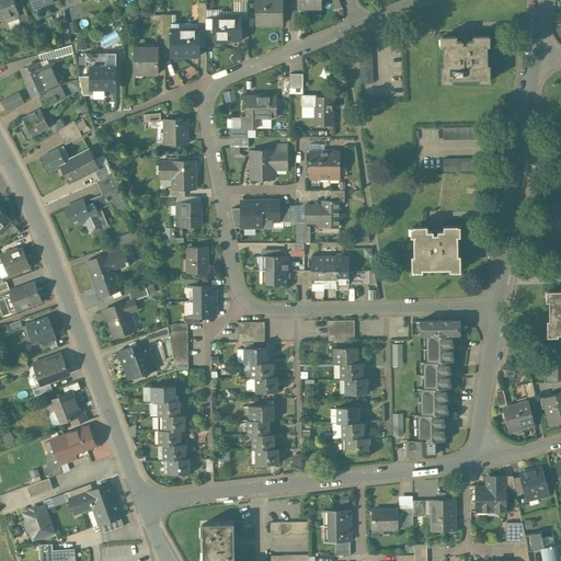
[(12,0),(0,0),(0,20),(7,19),(6,15),(18,12),(12,0)]
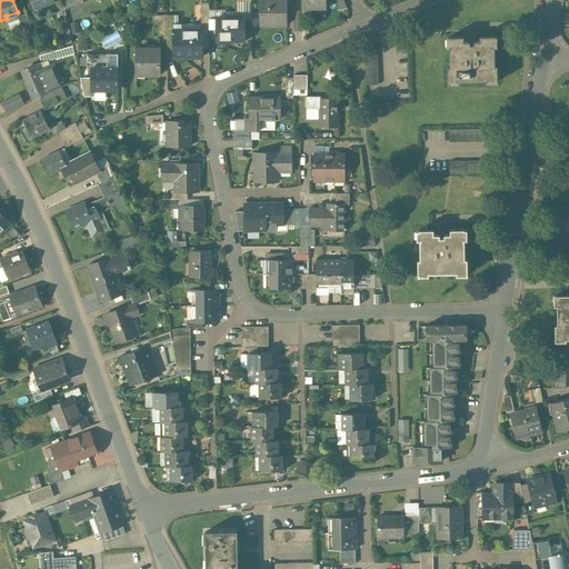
[(73,0),(62,0),(66,9),(78,3),(77,0),(75,0),(73,0)]
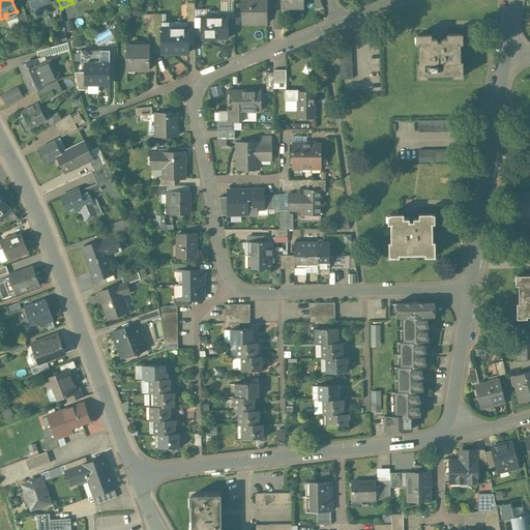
[(266,0),(242,0),(243,23),(267,23),(266,0)]
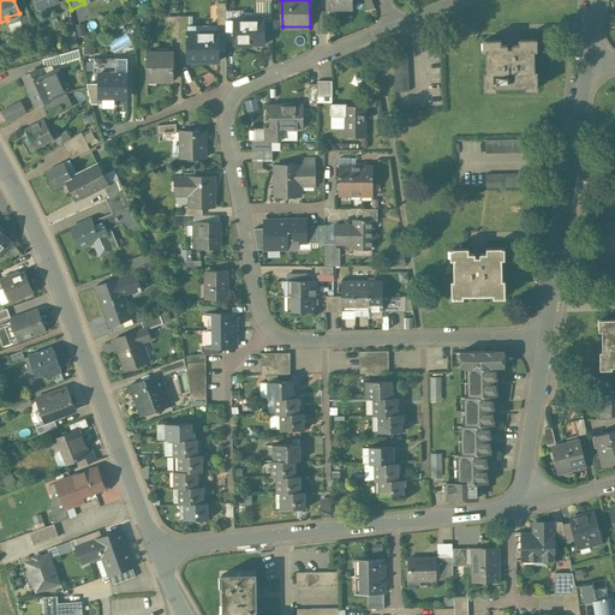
[(100,7),(83,12),(87,27),(91,25),(105,22),(100,7)]
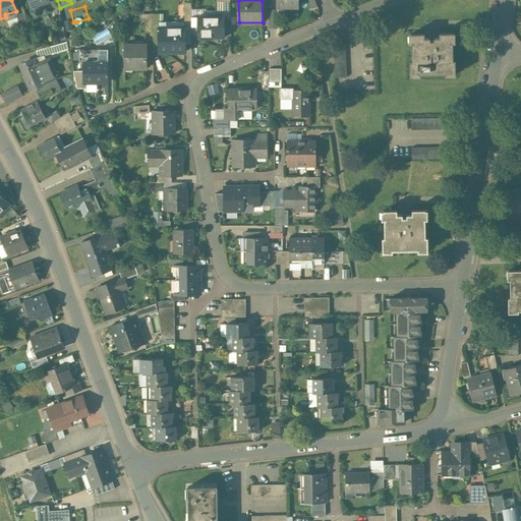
[(22,13),(16,15),(20,26),(26,24),(22,13)]
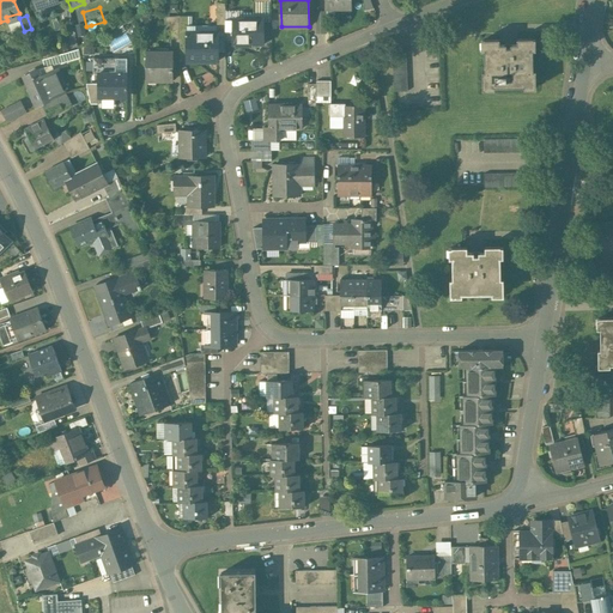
[(263,19),(232,20),(232,43),(263,43),(263,19)]
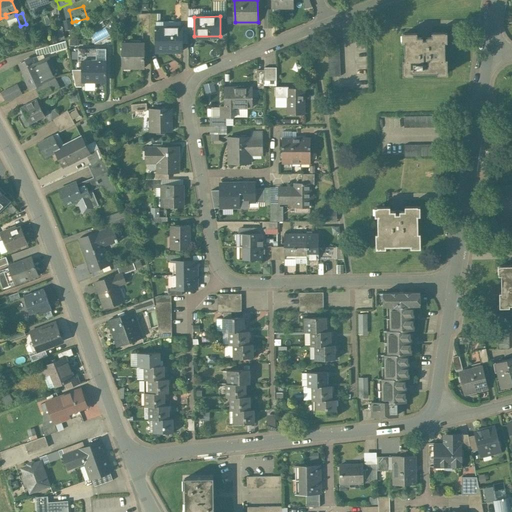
[(172,30),(156,30),(156,51),(165,51),(165,49),(172,49),(172,51),(182,51),(182,27),(172,27),(172,30)]
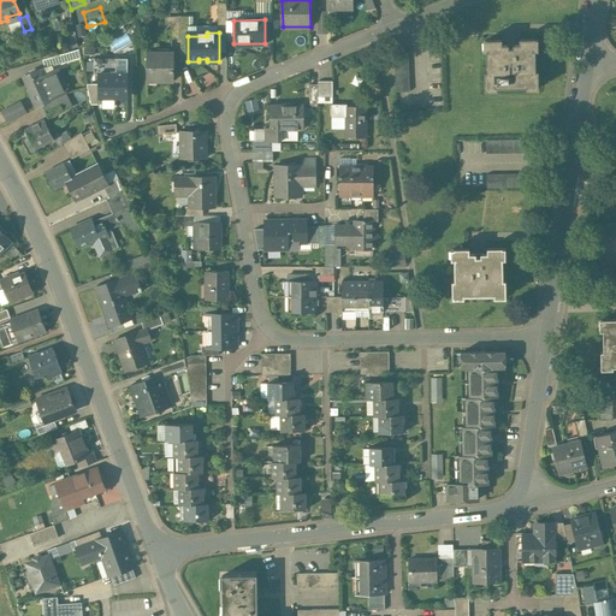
[(520,40),(520,45),(502,46),(502,41),(487,41),(487,42),(484,42),(485,51),(487,51),(487,73),(485,73),(485,88),(486,88),(486,89),(497,89),(497,88),(527,87),(527,89),(538,89),(538,87),(538,72),(535,72),(535,49),(537,49),(537,41),(534,41),(534,40),(520,40)]
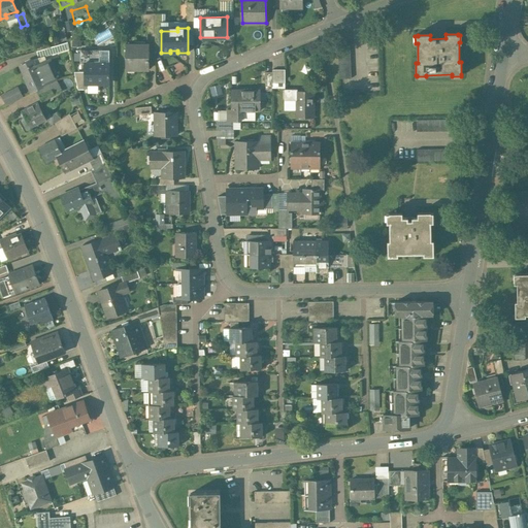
[(68,42),(54,46),(56,53),(70,48),(68,42)]
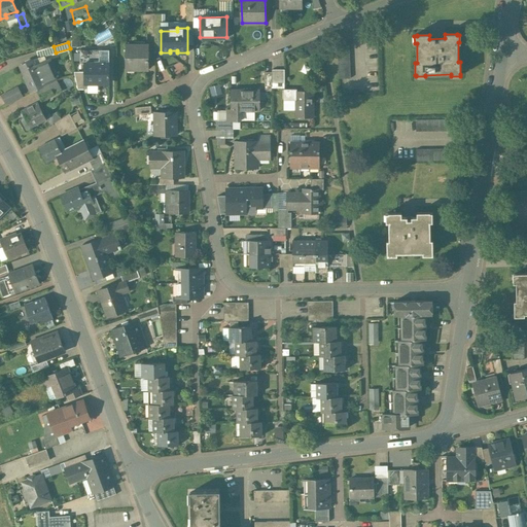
[(350,43),(338,43),(340,79),(351,78),(350,43)]
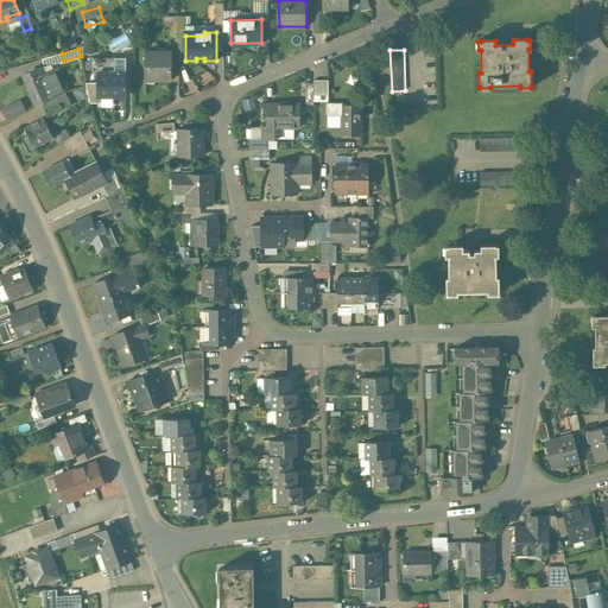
[(171,52),(145,52),(145,80),(171,80),(171,52)]
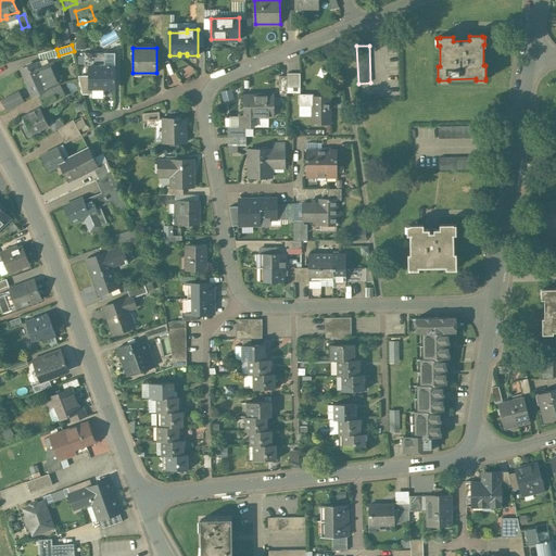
[(57,49),(38,54),(40,61),(59,55),(57,49)]
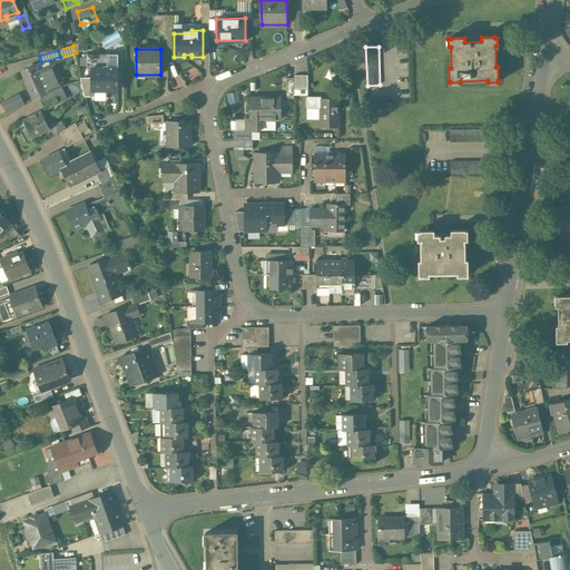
[(118,55),(87,53),(87,69),(91,68),(118,68),(118,55)]
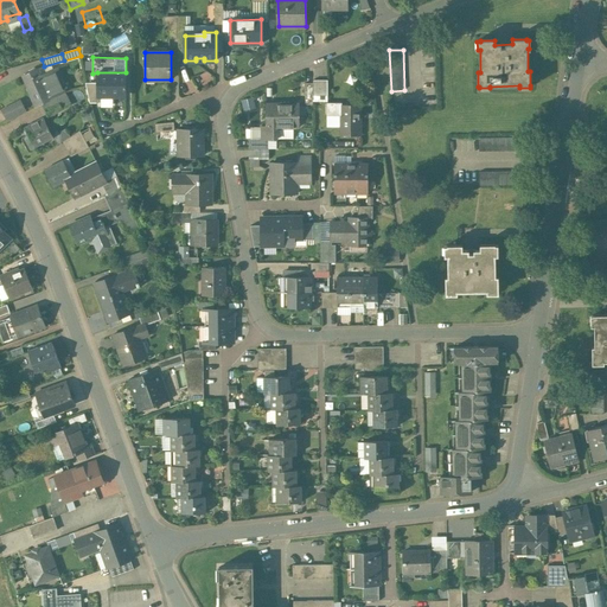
[(40,76),(38,69),(23,76),(37,106),(51,98),(51,97),(64,91),(55,70),(40,76)]
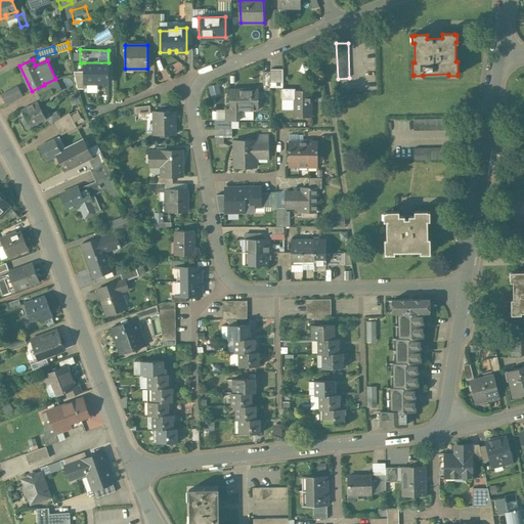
[(108,62),(84,62),(84,72),(84,83),(108,83),(108,62)]
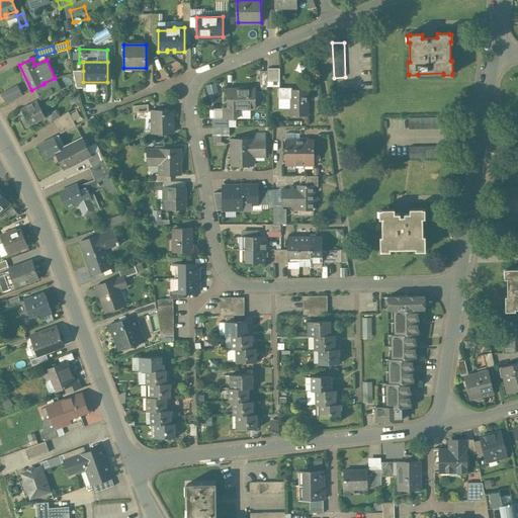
[(279,68),(267,68),(267,81),(279,81),(279,68)]
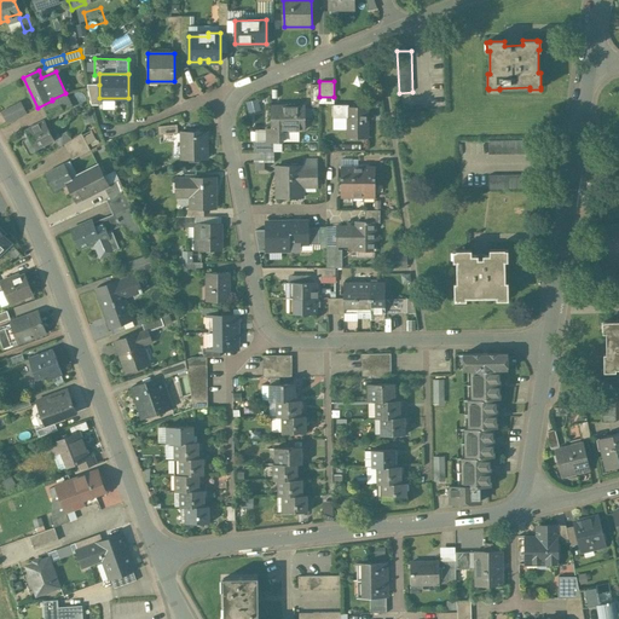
[(99,85),(87,85),(92,105),(99,105),(99,98),(99,85)]
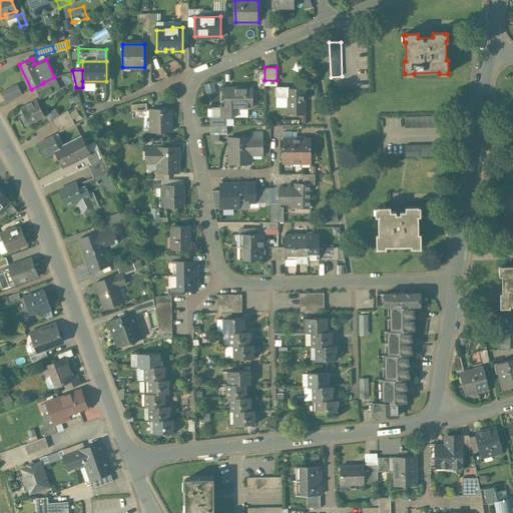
[(55,78),(35,88),(41,98),(60,88),(55,78)]
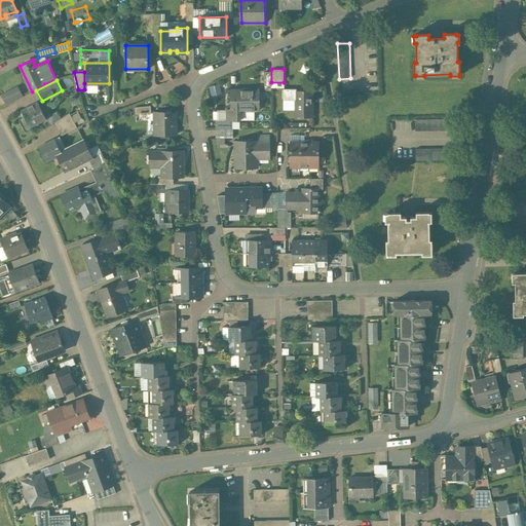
[(211,86),(214,97),(223,95),(220,83),(211,86)]
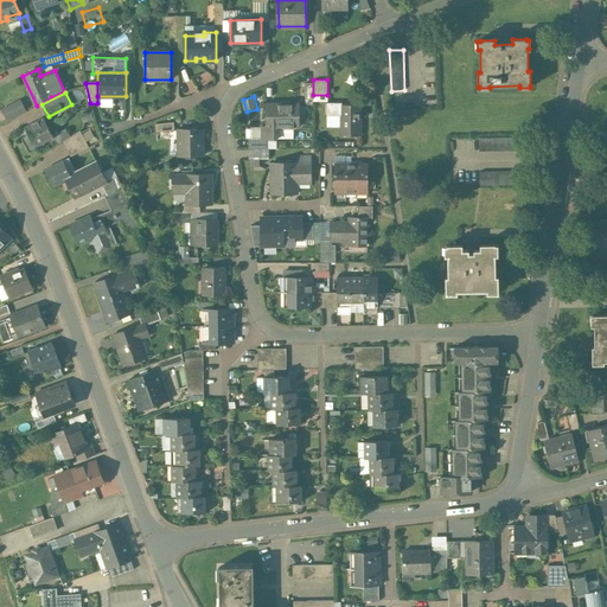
[(21,103),(5,113),(8,121),(26,112),(21,103)]
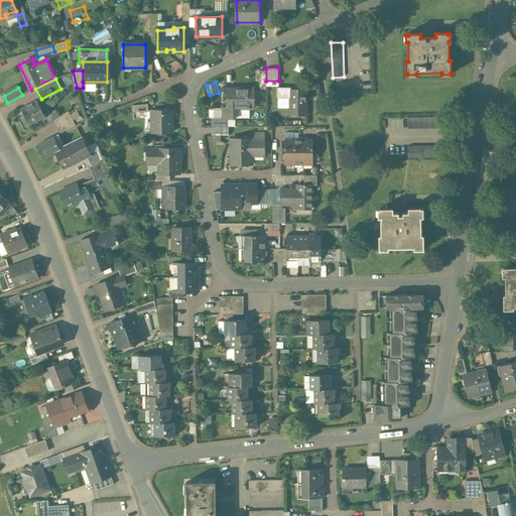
[(306,90),(290,90),(290,88),(278,88),(278,99),(289,99),(289,114),(306,114),(306,90)]
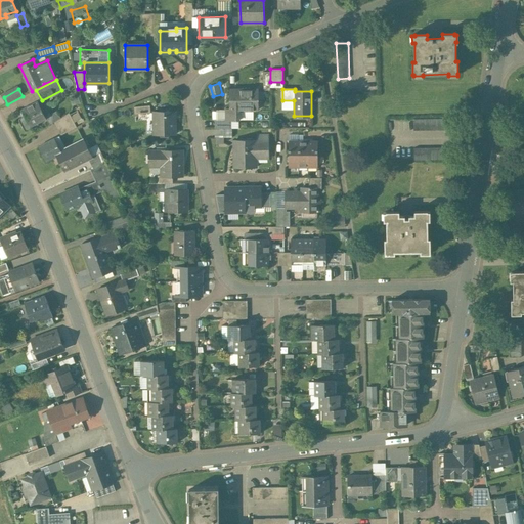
[(241,90),(241,92),(230,92),(230,90),(229,90),(229,110),(238,110),(258,110),(258,91),(252,91),(252,90),(241,90)]
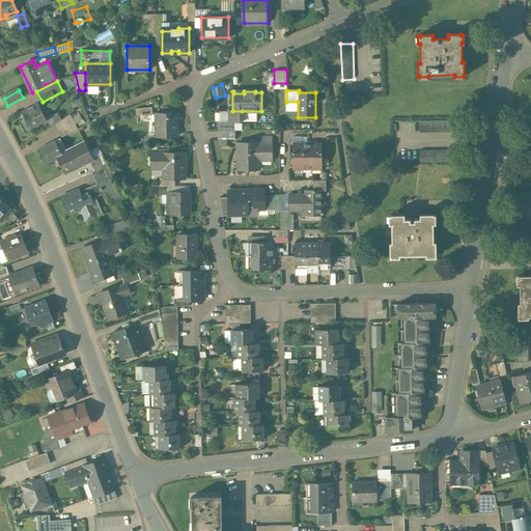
[(38,104),(22,112),(25,117),(30,128),(37,123),(46,119),(38,104)]
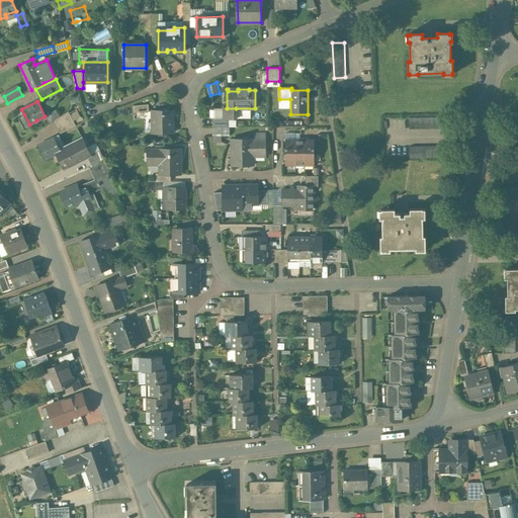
[(149,104),(133,105),(134,112),(149,111),(149,104)]
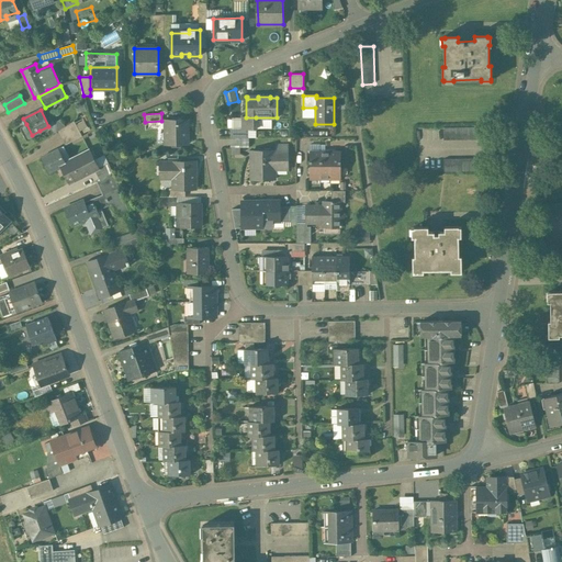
[(256,117),(246,117),(243,117),(243,128),(243,130),(248,130),(256,128),(256,117)]
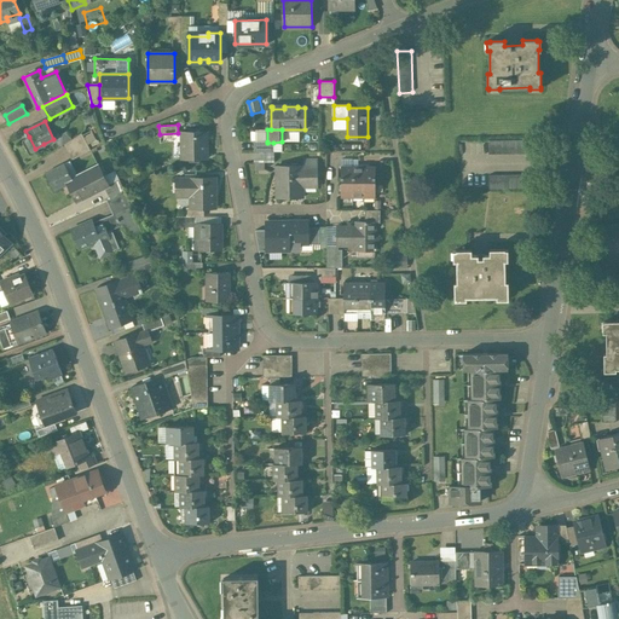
[(207,132),(181,133),(183,154),(183,160),(202,158),(207,158),(207,146),(207,132)]
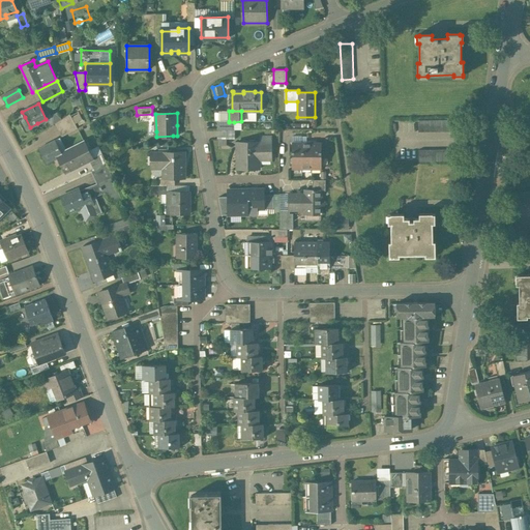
[(69,114),(55,123),(61,137),(78,128),(69,114)]
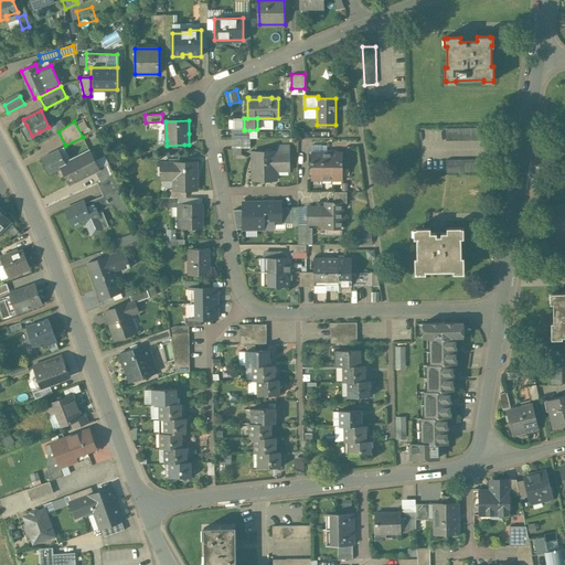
[(32,136),(27,125),(21,128),(20,130),(25,141),(29,141),(41,135),(40,131),(32,136)]
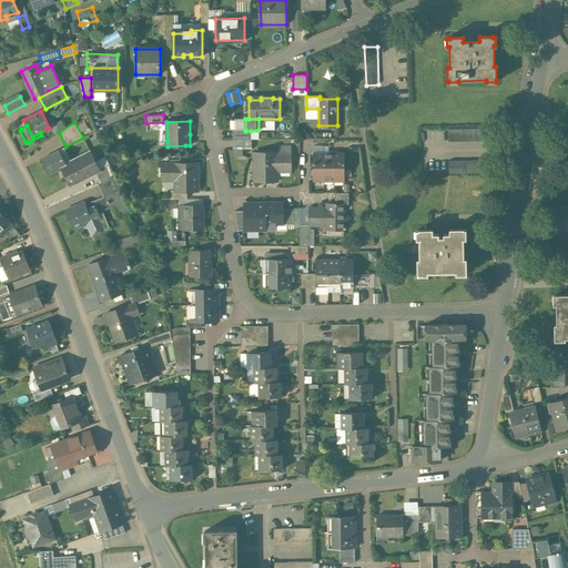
[(487,141),(486,129),(448,129),(448,142),(487,141)]
